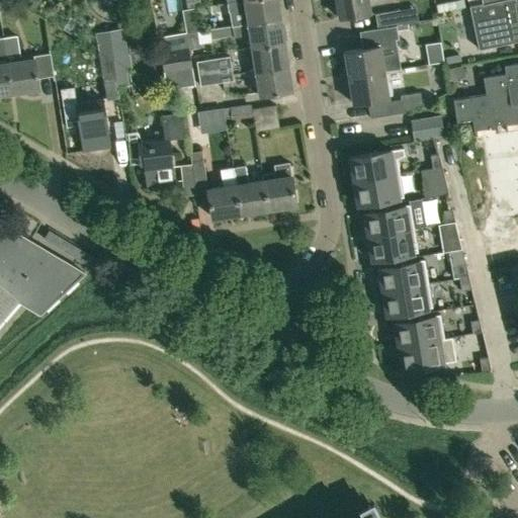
[(0,0),(0,8),(11,7),(10,0),(0,0)]
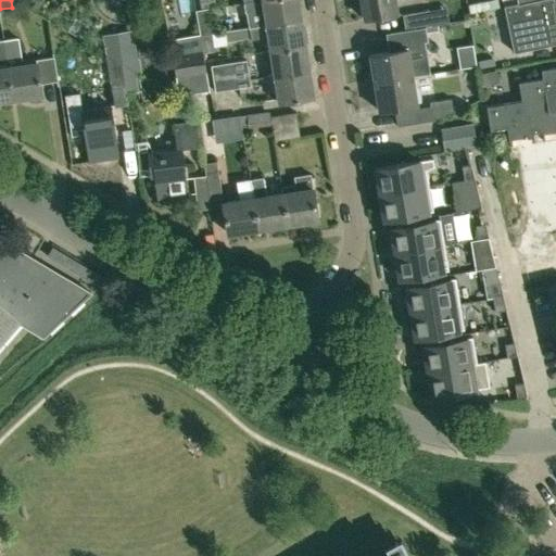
[(249,26),(302,17),(299,0),(256,0),(244,2),(249,26)]
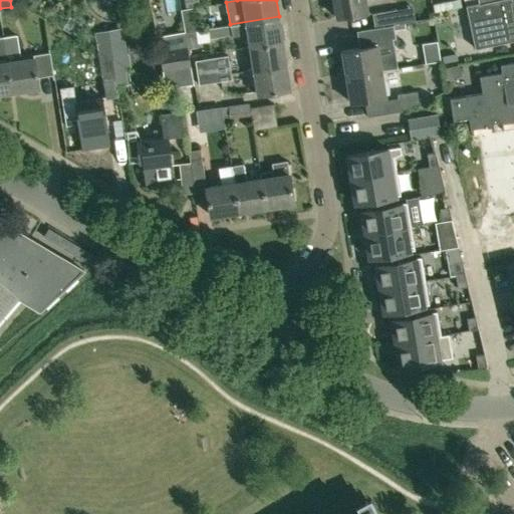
[(365,0),(332,0),(335,17),(367,11),(365,0)]
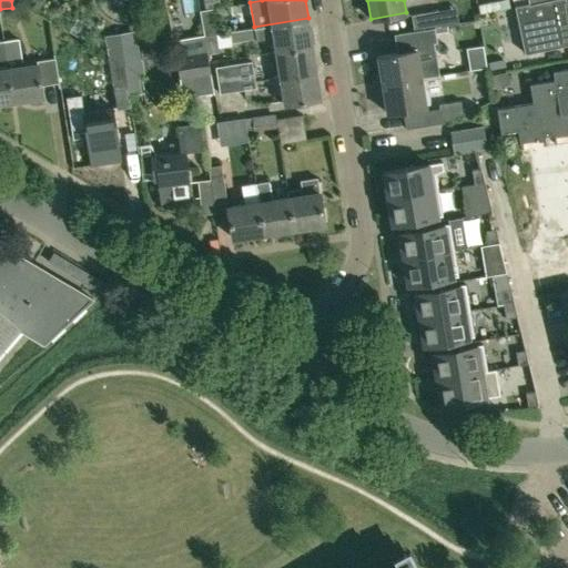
[(567,0),(546,0),(528,3),(515,6),(525,53),(567,43),(567,0)]
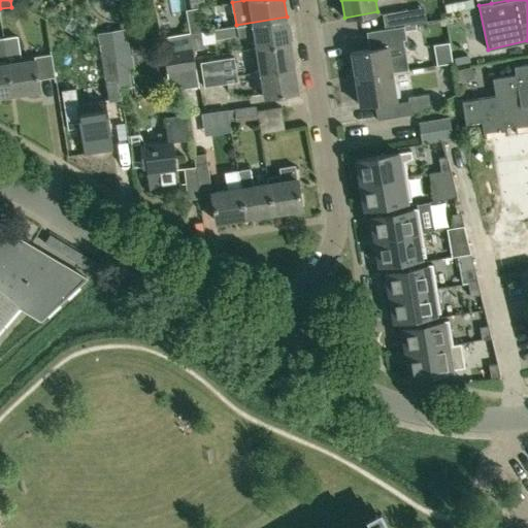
[(190,32),(201,30),(197,7),(185,8),(190,32)]
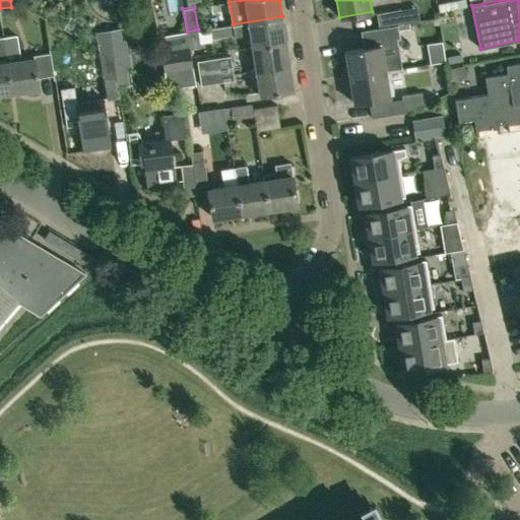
[(379,27),(413,22),(411,7),(377,13),(379,27)]
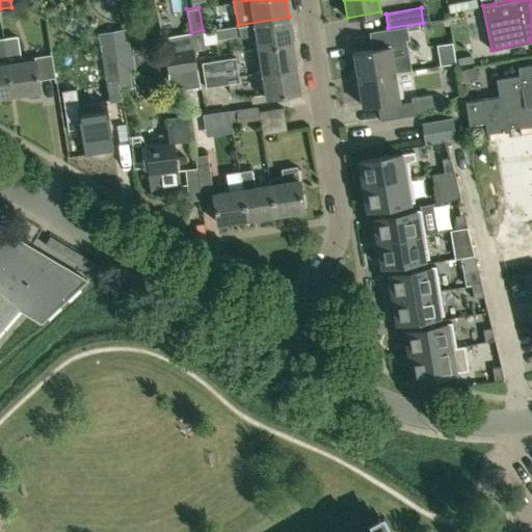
[(258,47),(293,42),(289,17),(238,25),(216,28),(217,40),(256,33),(258,47)]
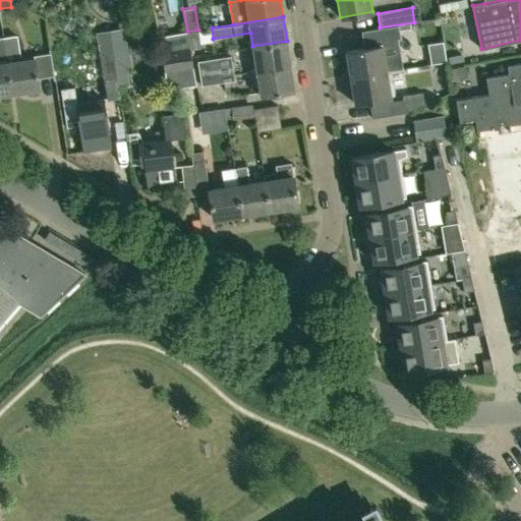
[(161,55),(190,50),(203,48),(198,30),(187,32),(158,37),(161,55)]
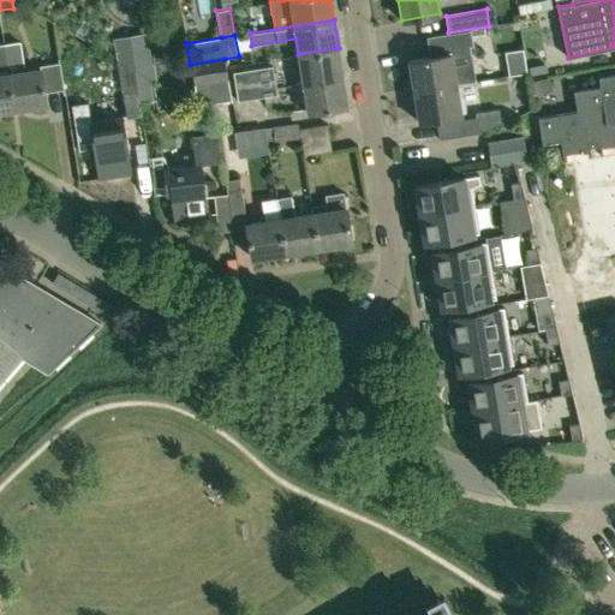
[(118,60),(135,70),(154,81),(157,83),(154,66),(150,41),(130,45),(131,52),(117,54),(118,60)]
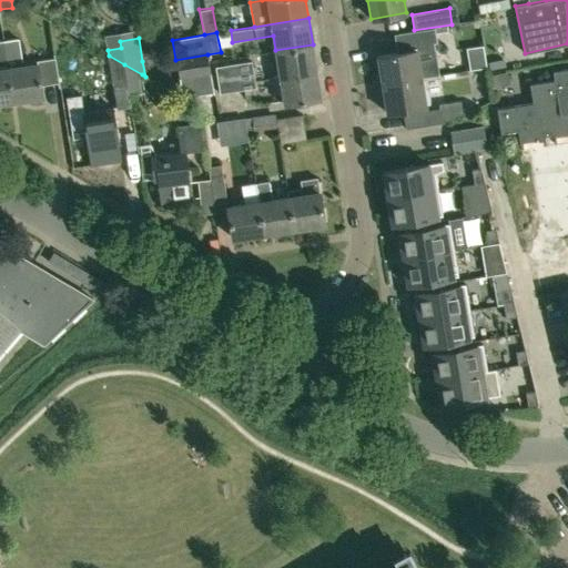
[(3,41),(13,101),(43,97),(38,62),(23,64),(19,39),(3,41)]
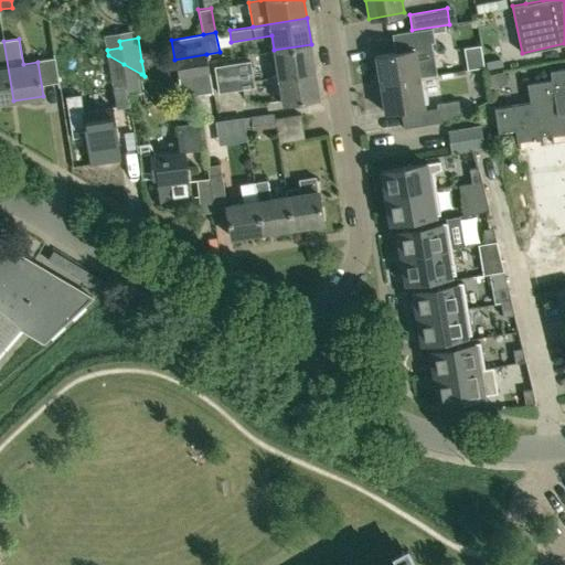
[(3,41),(0,41),(0,102),(13,100),(3,41)]
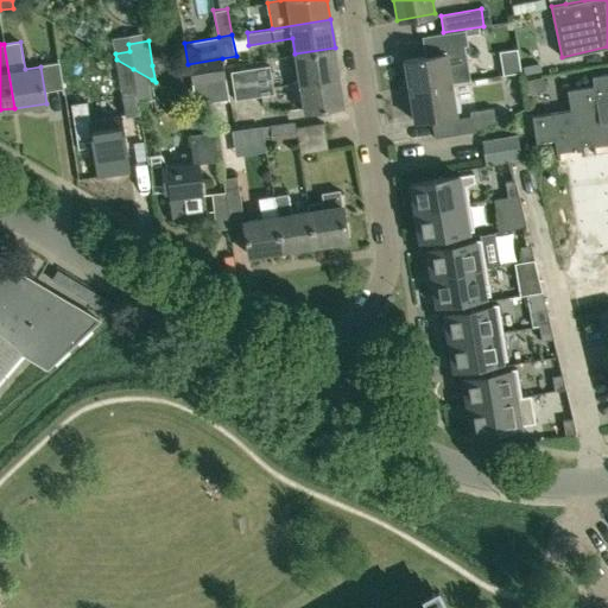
[(299,82),(339,75),(335,48),(295,54),(299,82)]
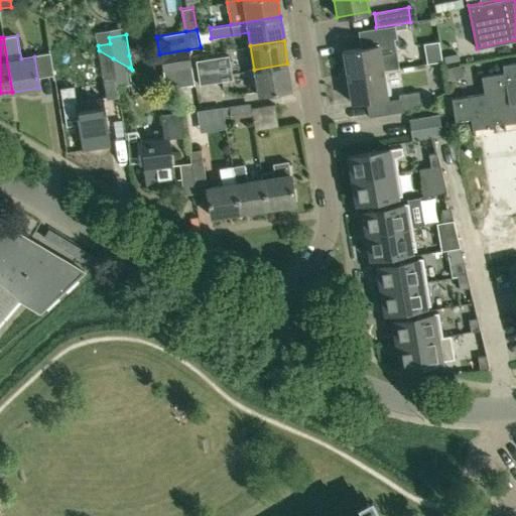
[(381,58),(379,49),(379,44),(343,50),(347,77),(383,71),(399,68),(397,56),(381,58)]
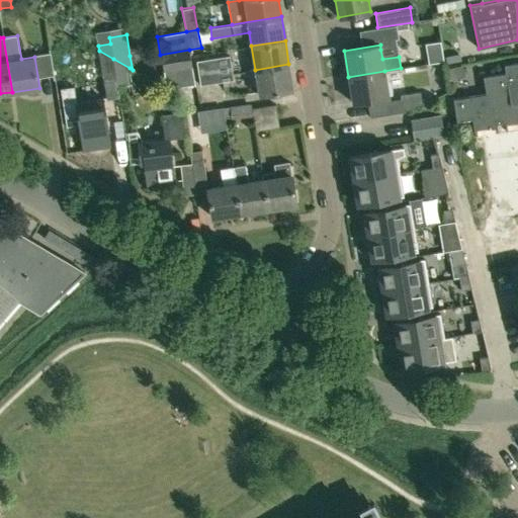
[(189,50),(160,55),(164,75),(193,70),(189,50)]
